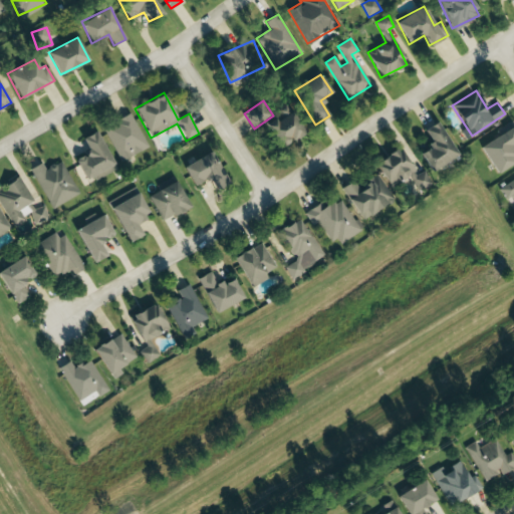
[(304,133),(291,110),(267,125),(279,147),(304,133)]
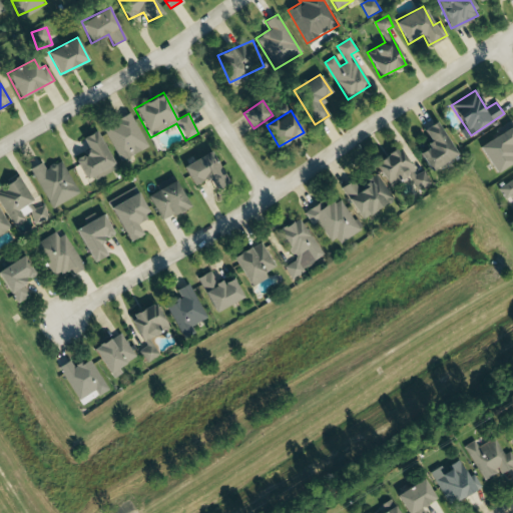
[(103,128),(121,161),(148,146),(130,113),(103,128)]
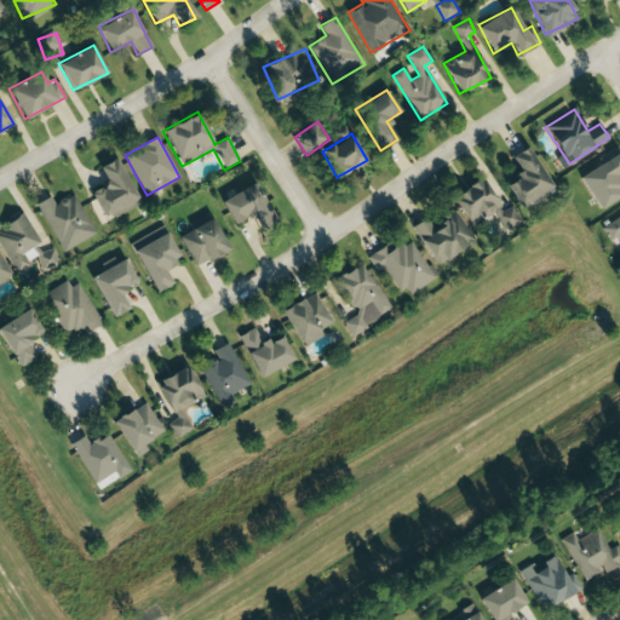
[(505,183),(518,207),(551,188),(528,147),(511,156),(521,174),(505,183)]
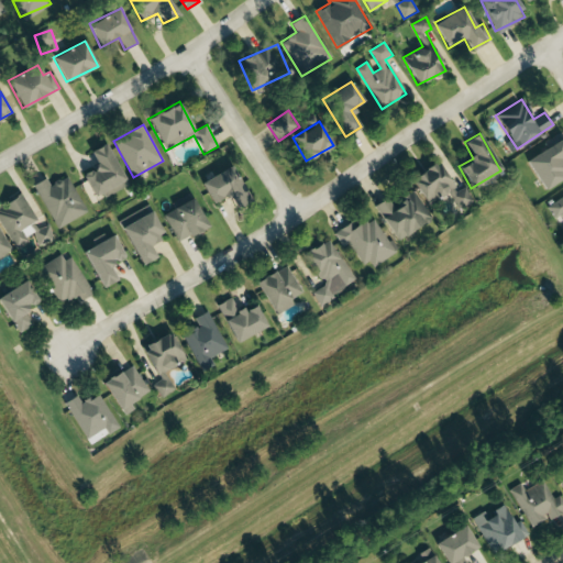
[(544,190),(562,178),(562,164),(560,159),(562,156),(562,140),(559,134),(545,142),(549,147),(527,161),(544,190)]
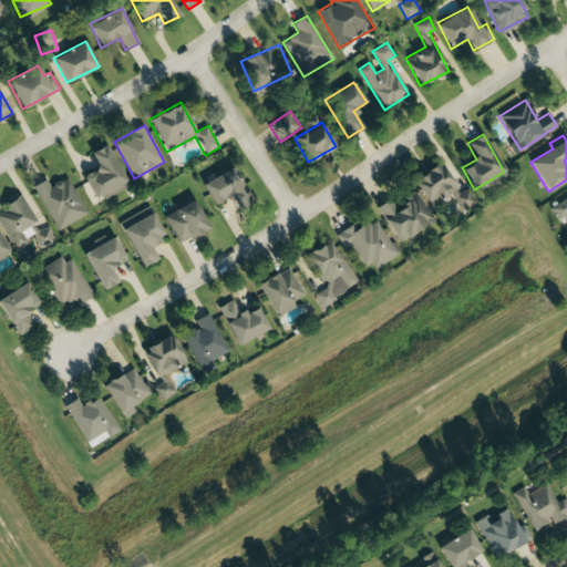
[(105,198),(129,187),(106,144),(89,153),(96,168),(82,176),(93,198),(103,194),(105,198)]
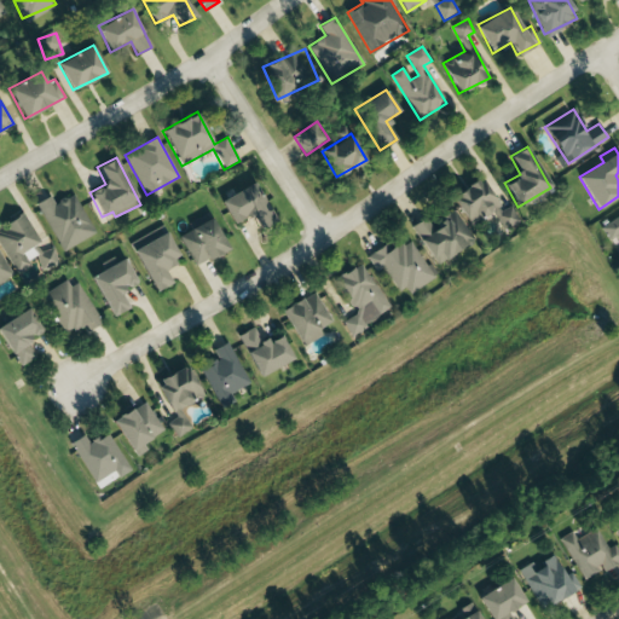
[(519,221),(510,206),(501,212),(481,178),(451,195),(468,225),(481,218),(492,237),(519,221)]
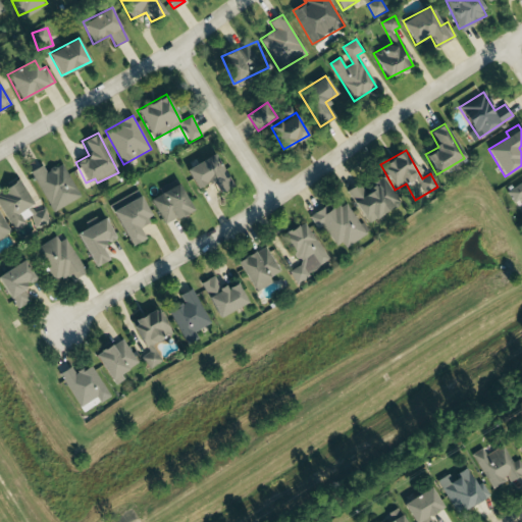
[(186,170),(197,189),(210,180),(219,194),(232,186),(213,153),(186,170)]
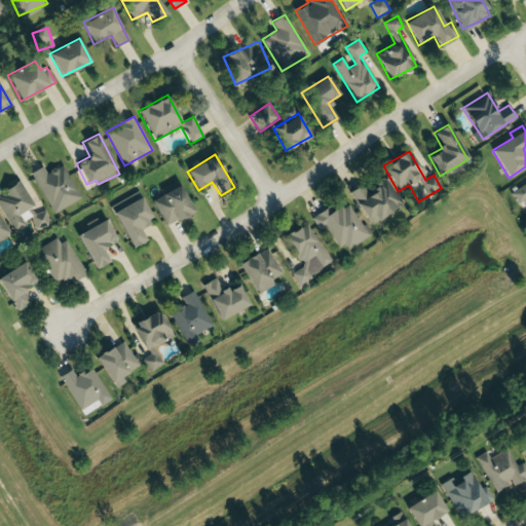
[(53,214),(81,198),(63,164),(46,174),(42,166),(31,173),(53,214)]
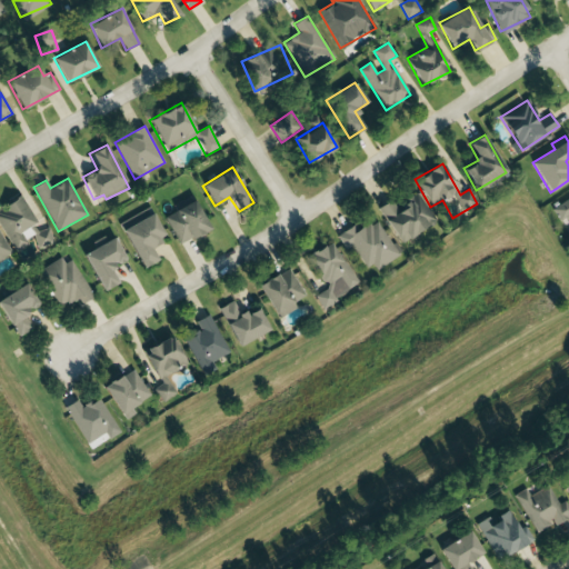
[(401,243),(436,220),(418,195),(398,208),(392,200),(379,209),(401,243)]
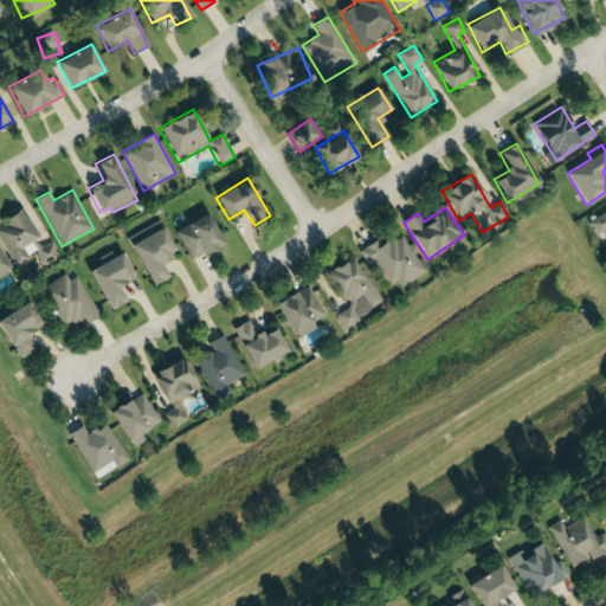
[(0,239),(15,268),(38,255),(44,266),(60,257),(52,243),(42,249),(37,240),(40,238),(25,208),(0,221),(0,239)]
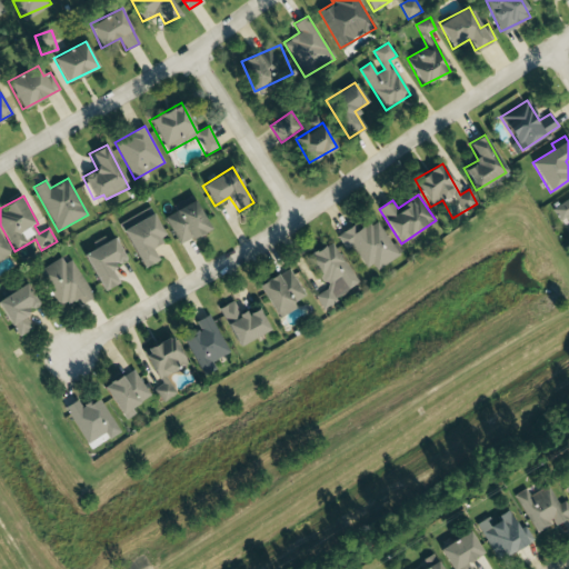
[(180,245),(210,229),(192,196),(177,203),(179,210),(166,217),(180,245)]
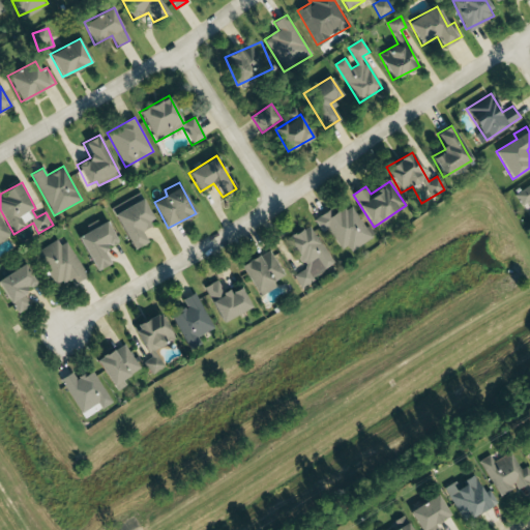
[(529,184),(516,194),(522,205),(529,202),(529,203),(529,184)]
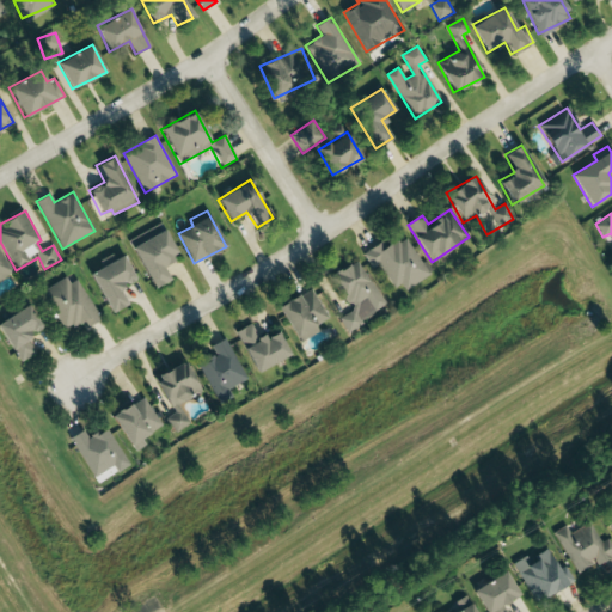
[(153,288),(170,280),(163,265),(179,257),(161,224),(128,240),(153,288)]
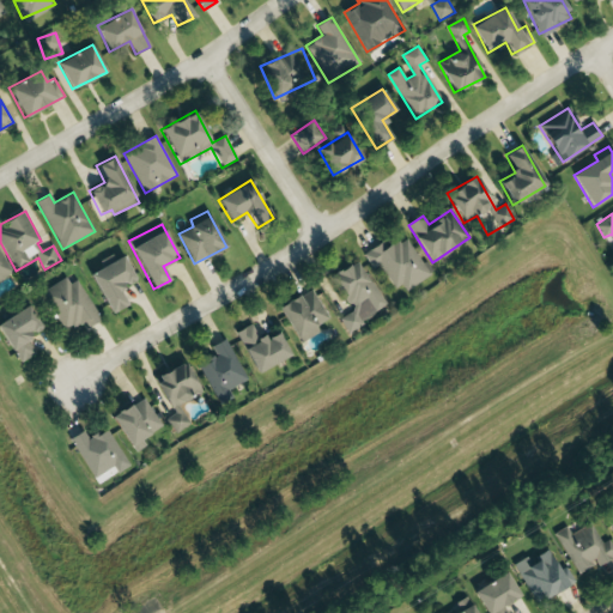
[(394,289),(402,285),(406,291),(430,277),(406,237),(387,248),(382,242),(363,254),(372,268),(378,265),(394,289)]
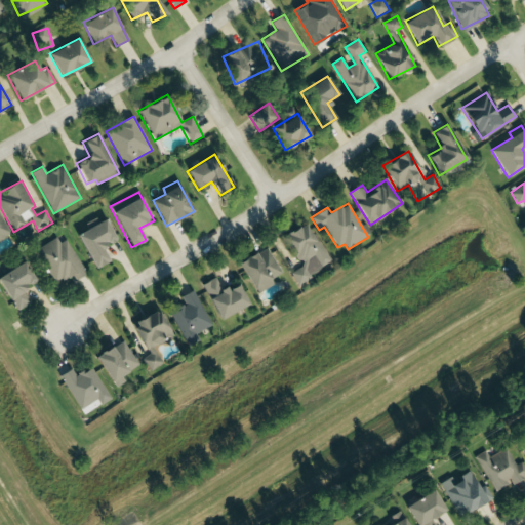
[(77,234),(93,270),(109,261),(102,247),(116,241),(105,216),(86,225),(88,229),(77,234)]
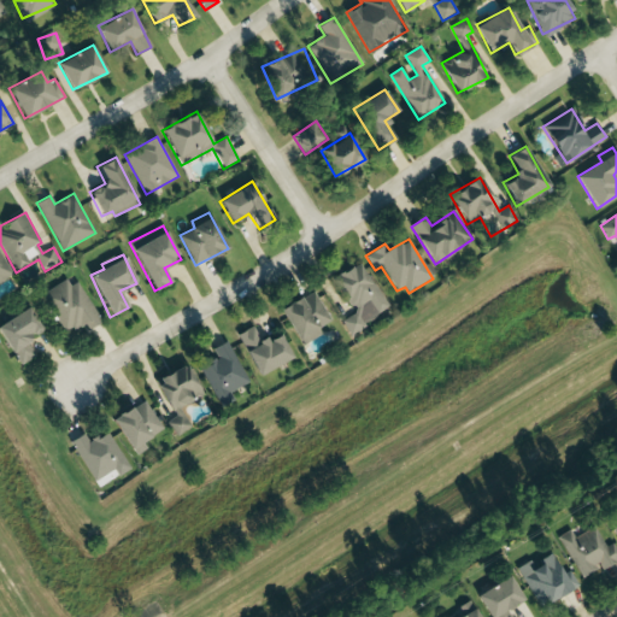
[(0,281),(10,277),(0,257),(0,281)]
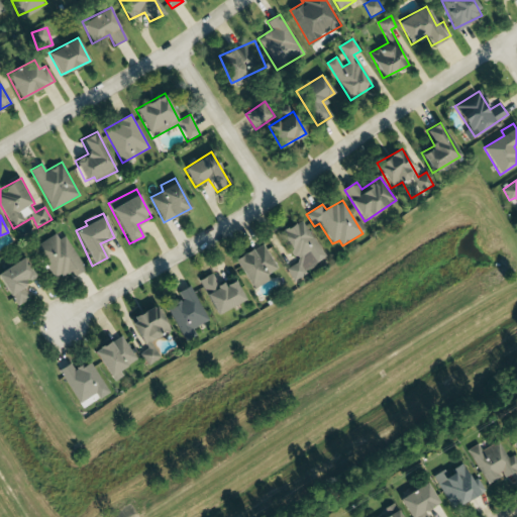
[(327,257),(301,219),(279,234),(298,262),(287,270),(294,281),(327,257)]
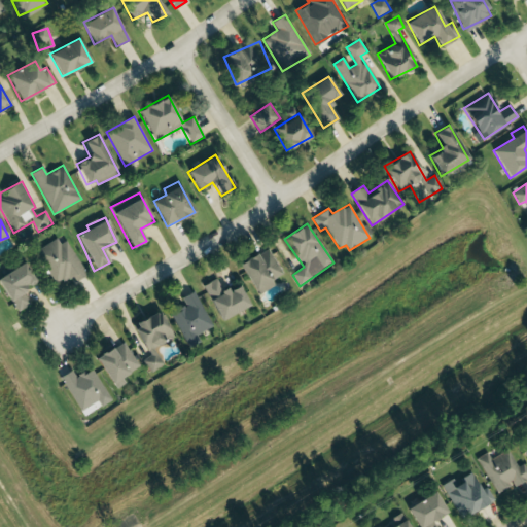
[(62,236),(35,251),(57,285),(72,276),(76,282),(86,276),(62,236)]
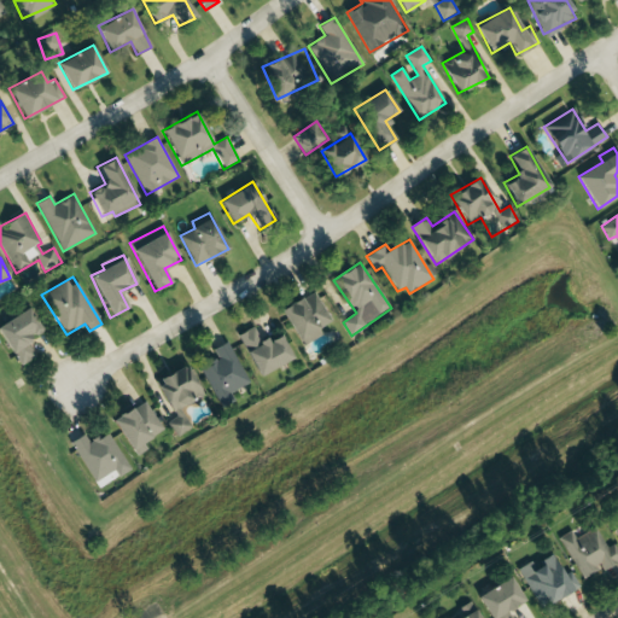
[(283,307),(299,347),(324,336),(320,328),(331,324),(318,291),(283,307)]
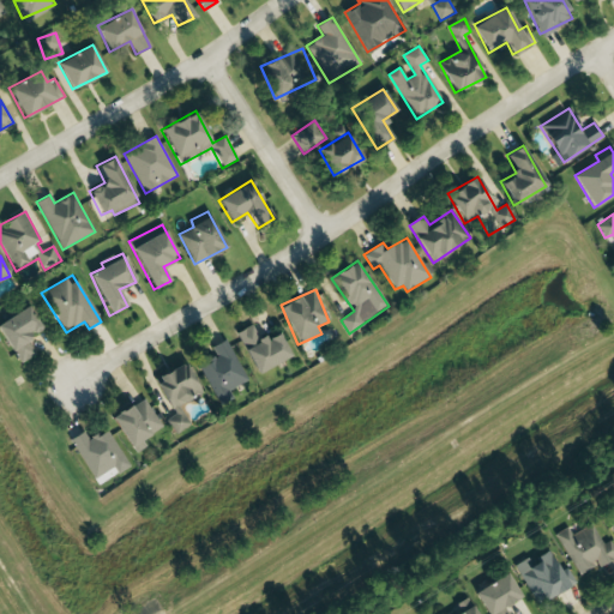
[(0,330),(20,365),(37,355),(26,337),(41,329),(29,306),(0,323),(0,330)]
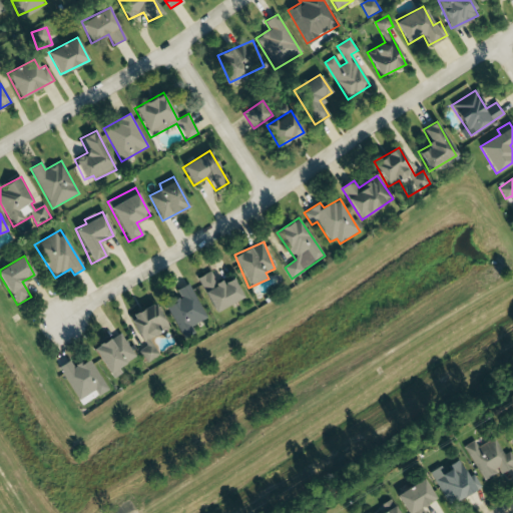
[(243,299),(233,279),(219,285),(213,271),(198,278),(214,312),(243,299)]
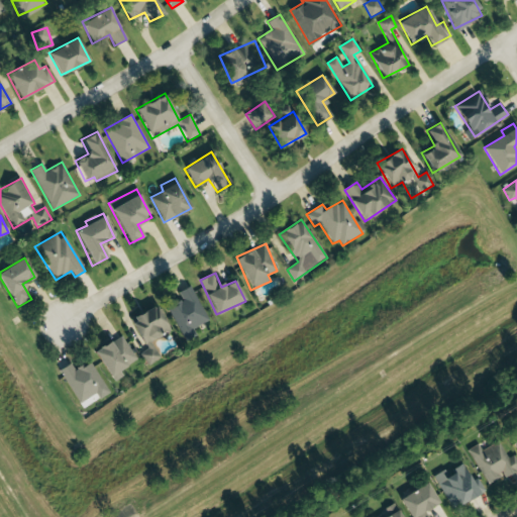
[(194,328),(209,320),(191,286),(178,292),(182,301),(168,308),(186,341),(197,335),(194,328)]
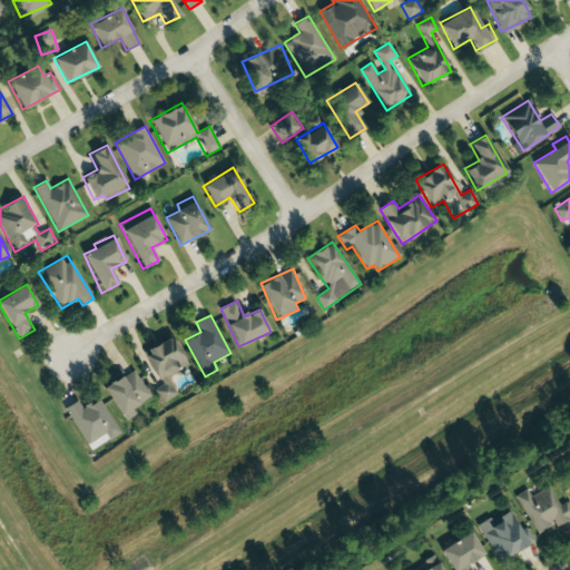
[(188,365),(173,336),(145,351),(163,384),(155,389),(161,403),(177,394),(167,377),(188,365)]
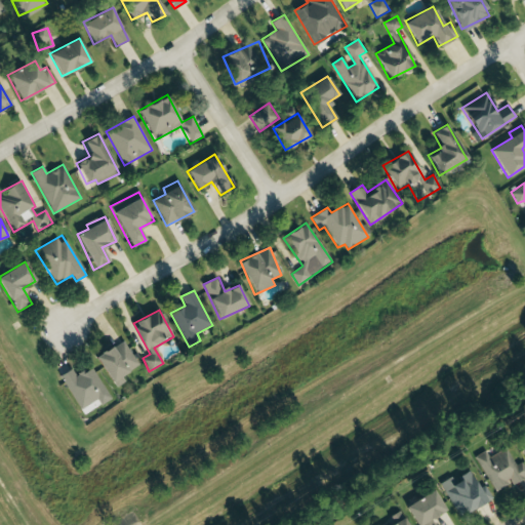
[(95,356),(114,389),(125,382),(122,375),(138,366),(124,340),(95,356)]
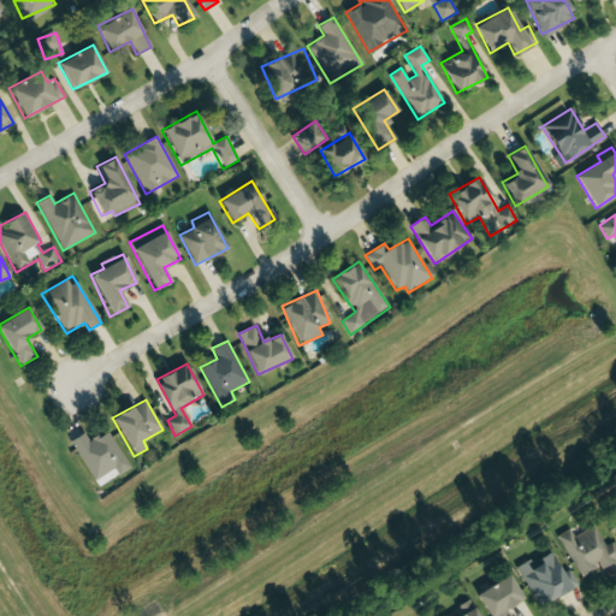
[(131,467),(106,431),(89,442),(83,432),(69,443),(95,481),(113,468),(118,477),(131,467)]
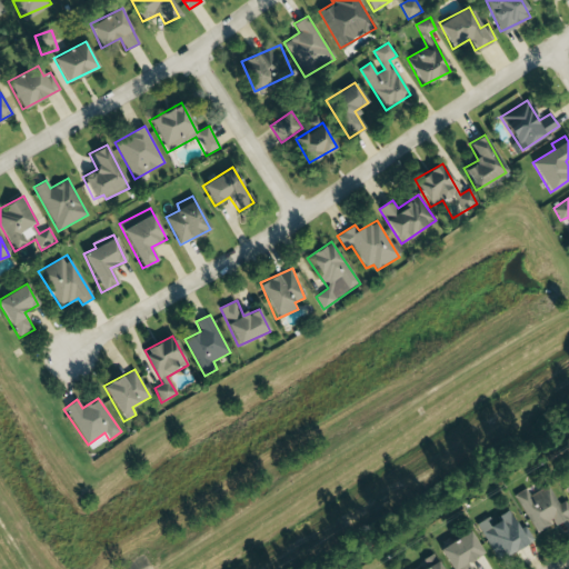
[(568,469),(558,475),(568,497),(568,469)]
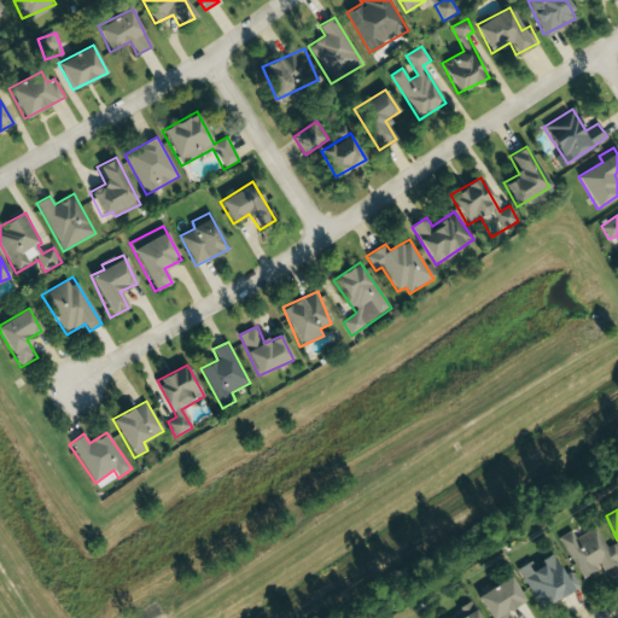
[(582,578),(602,566),(605,571),(617,563),(617,548),(616,543),(608,547),(598,528),(578,538),(573,530),(560,537),(582,578)]
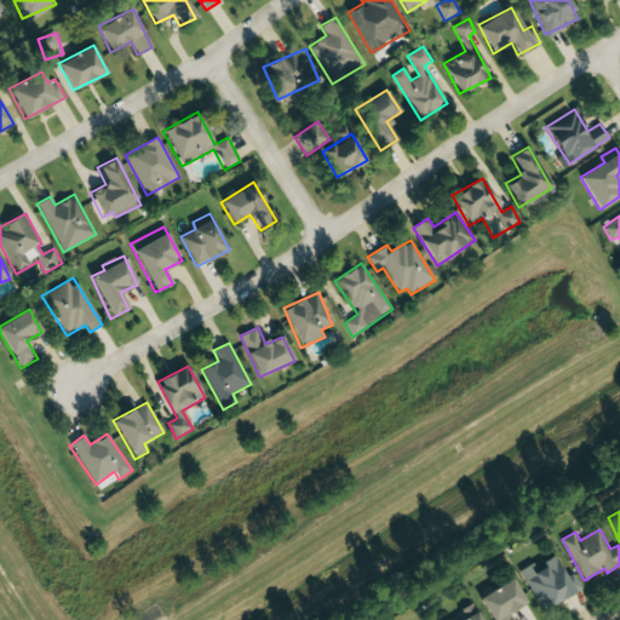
[(540,609),(583,590),(573,570),(566,574),(557,557),(537,568),(534,563),(522,569),(540,609)]
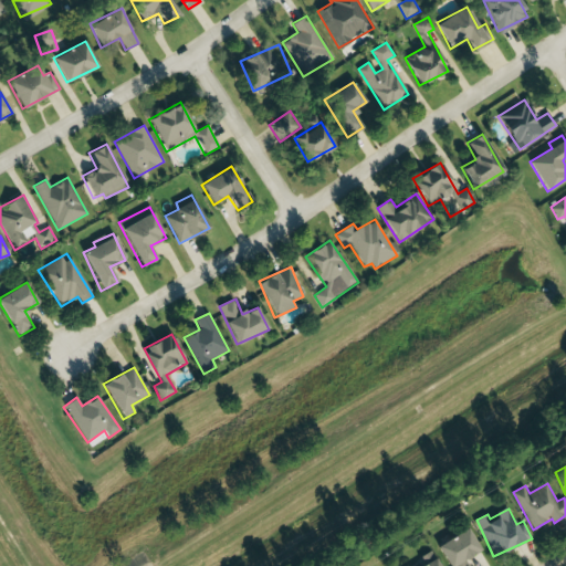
[(449,565),(470,565),(467,558),(481,552),(469,530),(439,545),(449,565)]
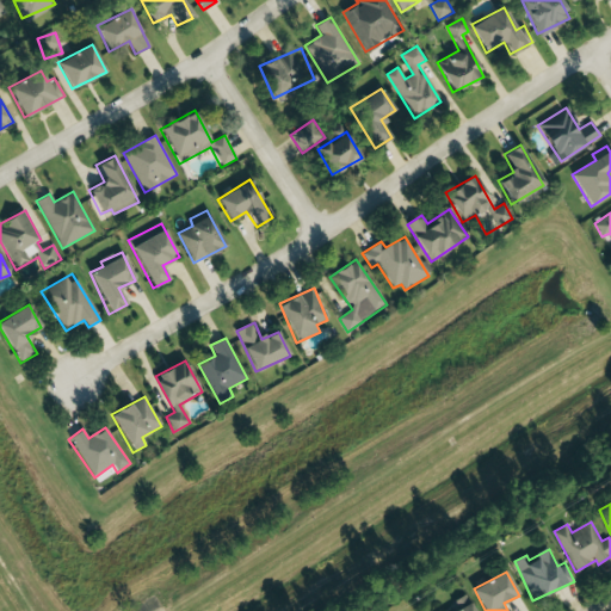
[(474,610),(466,596),(454,603),(457,610),(456,610),(474,610)]
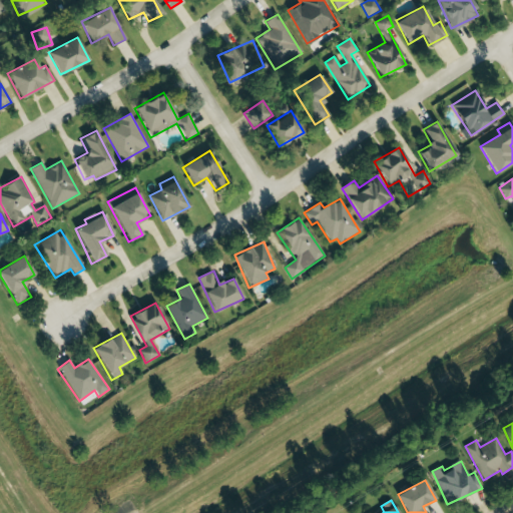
All buildings are outlined.
